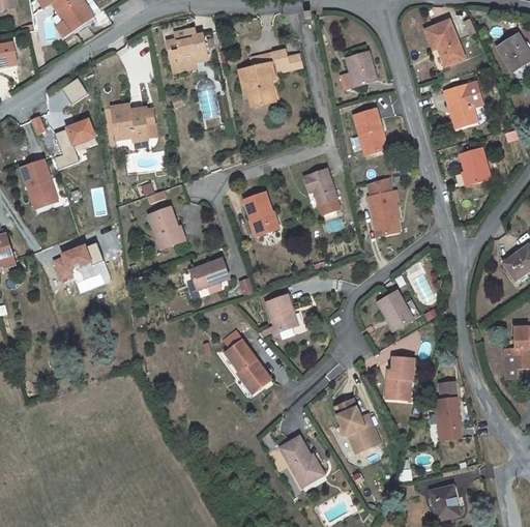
[(39,0),(45,7),(48,5),(47,4),(53,1),(65,20),(71,30),(94,16),(84,0),(39,0)]
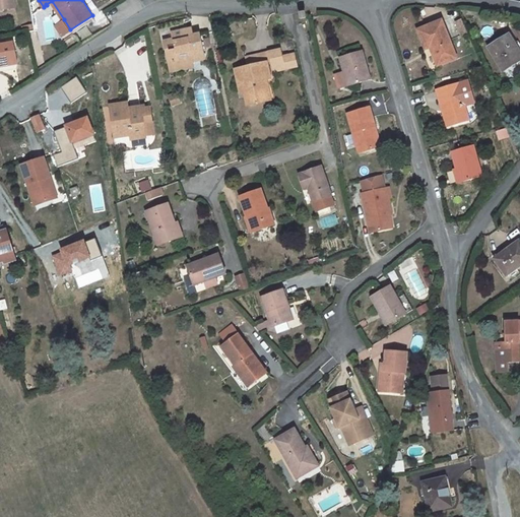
[(460,33),(467,29),(461,17),(455,20),(460,33)]
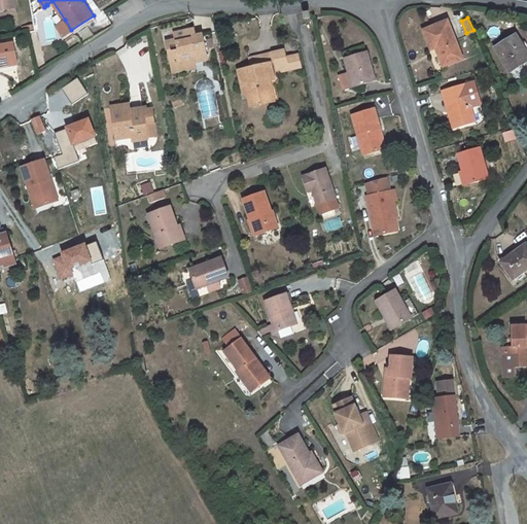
[(446,19),(423,28),(430,47),(435,45),(443,64),(461,57),(446,19)]
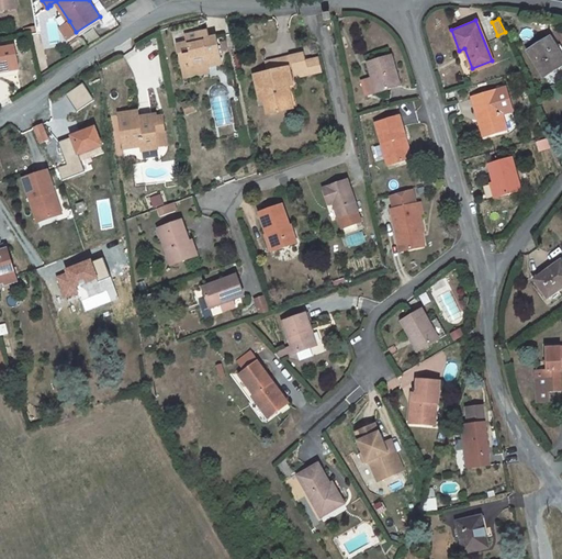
[(69,21),(60,26),(67,37),(76,32),(69,21)]
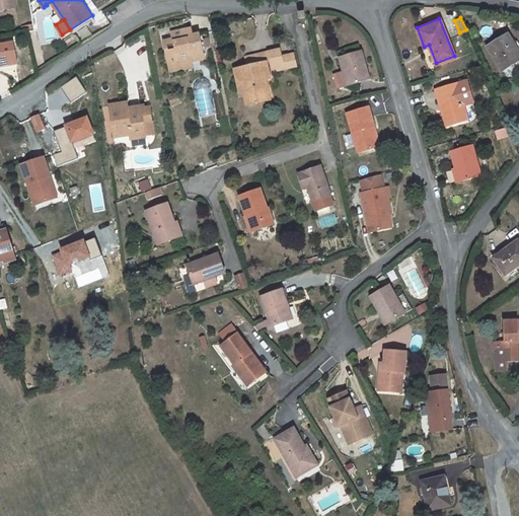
[(193,64),(192,58),(203,56),(198,31),(190,33),(191,25),(172,28),(173,37),(163,39),(169,69),(193,64)]
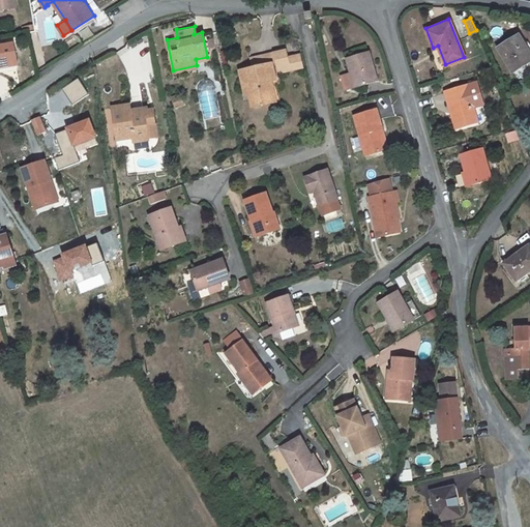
[(512,69),(529,58),(529,53),(518,33),(497,46),(512,69)]
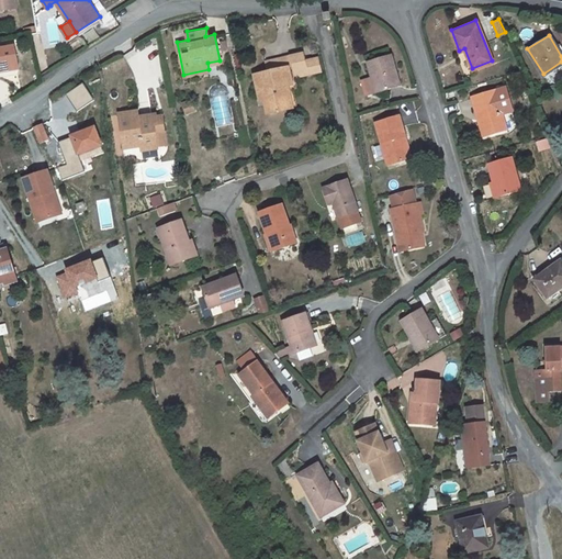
[(0,65),(19,62),(14,44),(6,46),(2,47),(0,46),(0,65)]
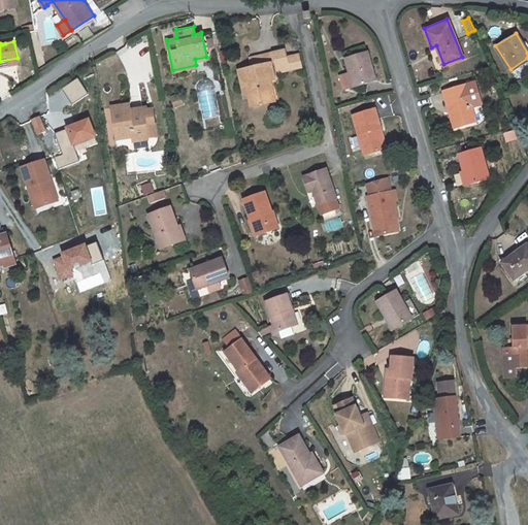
[(273,51),(275,60),(277,70),(302,65),(299,53),(287,56),(286,47),(273,51)]
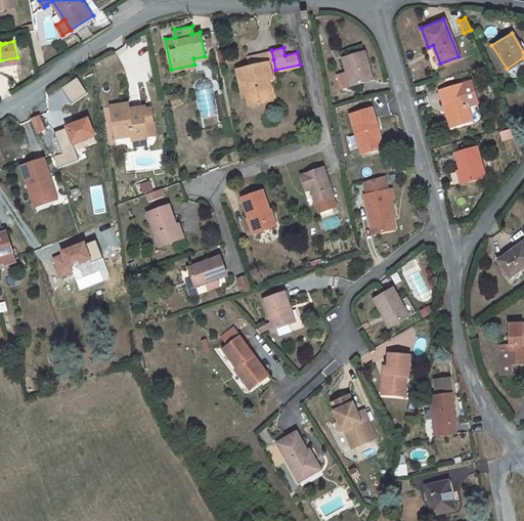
[(364,49),(342,55),(346,70),(338,72),(342,86),(373,77),(364,49)]
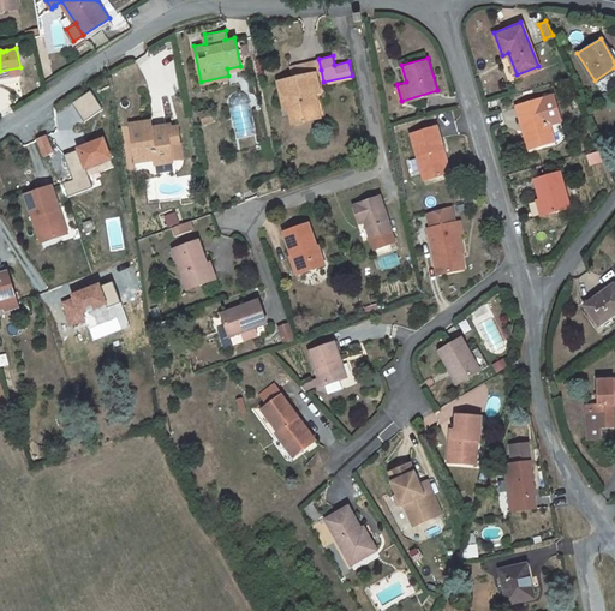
[(318,59),(291,65),(293,76),(316,71),(321,70),(318,59)]
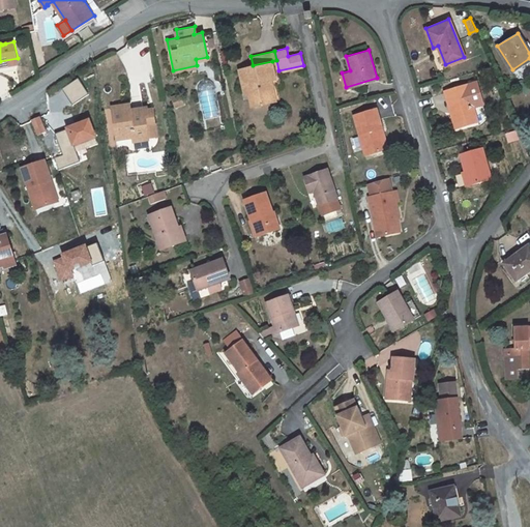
[(0,66),(19,63),(18,58),(0,61),(0,66)]
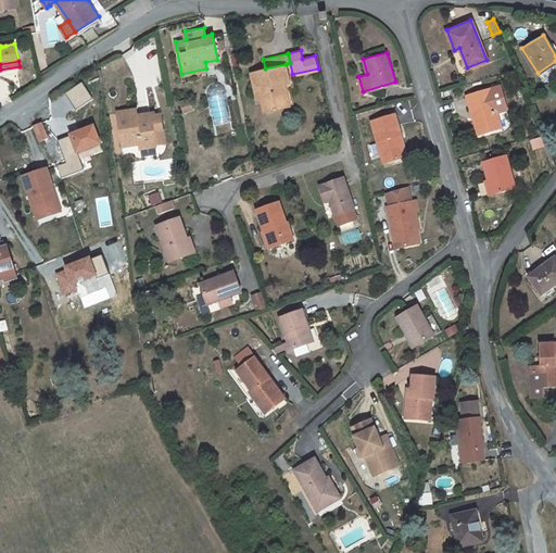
[(286,64),(265,68),(251,71),(255,89),(260,88),(262,97),(264,110),(285,105),(280,84),(285,83),(293,80),(292,74),(288,75),(286,64)]
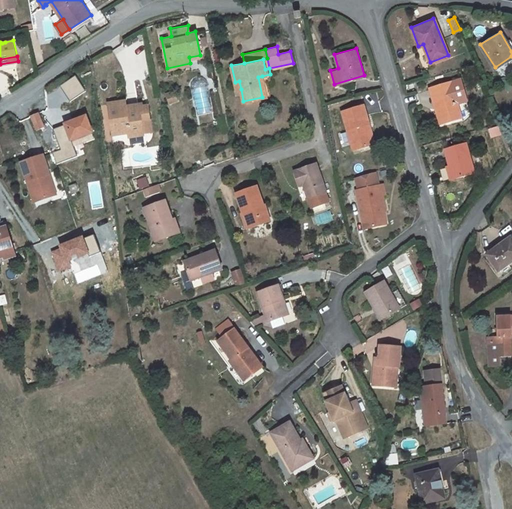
[(474,63),(464,65),(466,73),(472,71),(477,70),(474,63)]
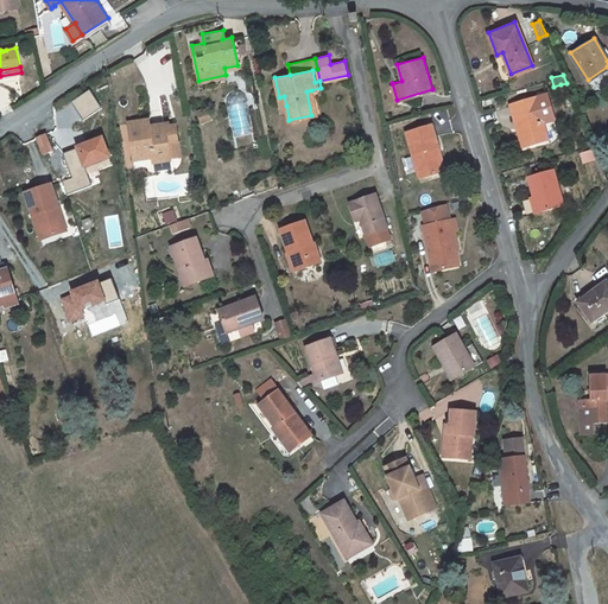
[(571,93),(567,83),(561,84),(565,95),(571,93)]
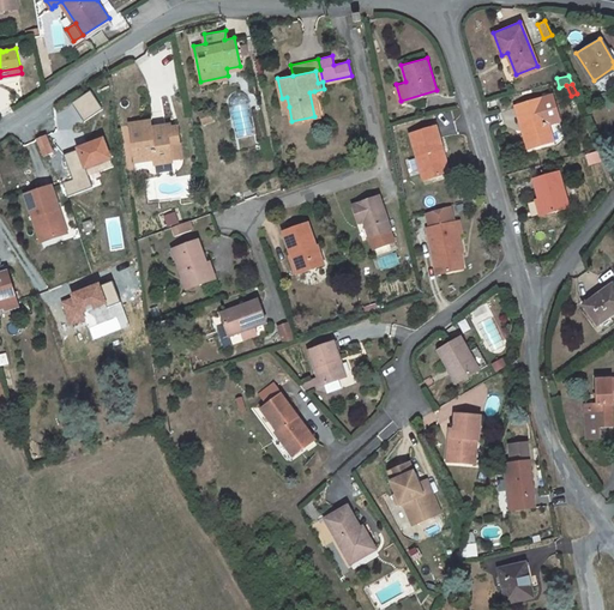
[(309,92),(314,116),(319,115),(314,91),(309,92)]
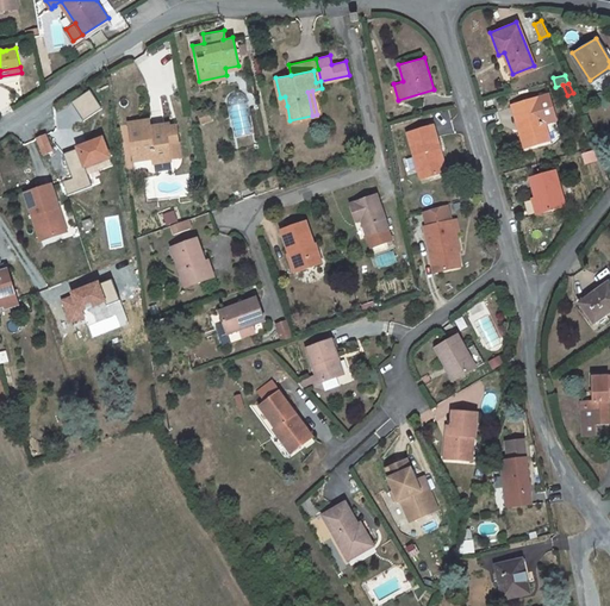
[(537,95),(512,104),(524,145),(549,137),(545,122),(555,118),(548,93),(537,95)]
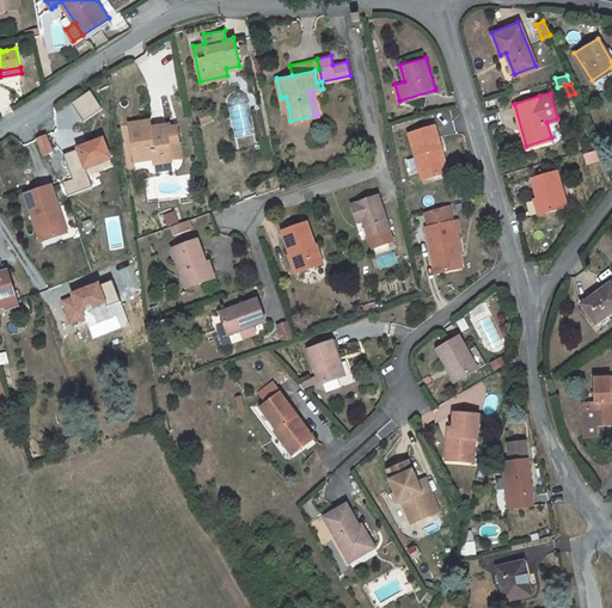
[(204,108),(199,109),(201,121),(212,118),(210,110),(204,111),(204,108)]
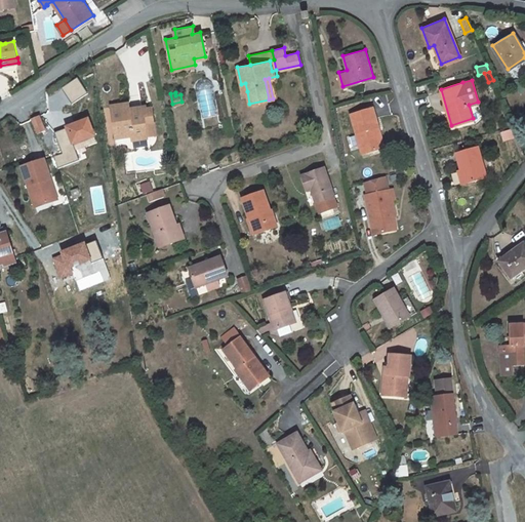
[(145,123),(153,122),(151,106),(129,109),(128,101),(111,104),(116,135),(131,133),(132,137),(147,135),(147,133),(145,123)]
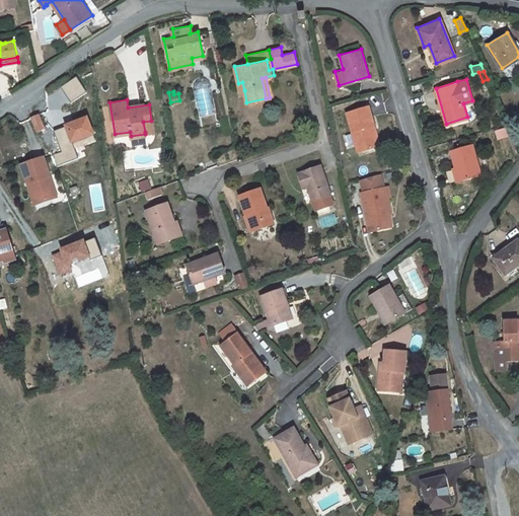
[(368,105),(347,112),(358,149),(379,143),(368,105)]
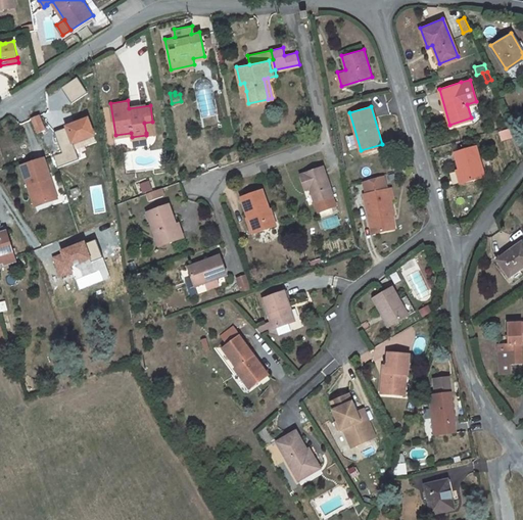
[(39,112),(31,116),(37,130),(45,127),(39,112)]
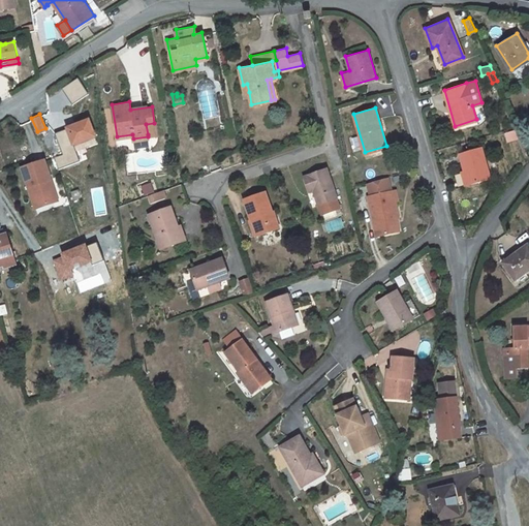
[(148,134),(156,133),(154,123),(146,124),(148,134)]
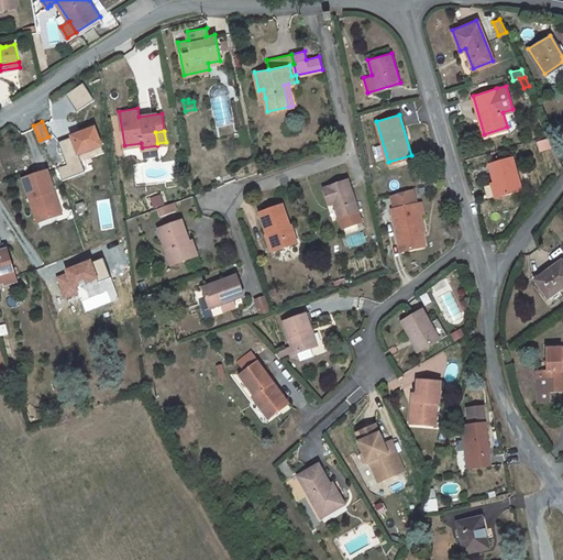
[(512,156),(490,163),(495,180),(499,194),(521,187),(512,156)]
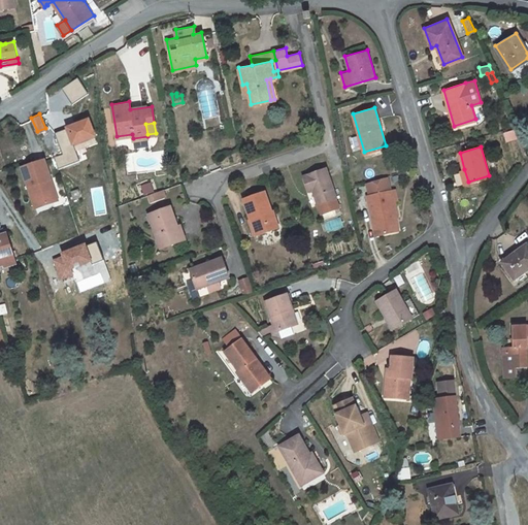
[(44,178),(50,176),(43,158),(22,165),(35,205),(52,200),(44,178)]
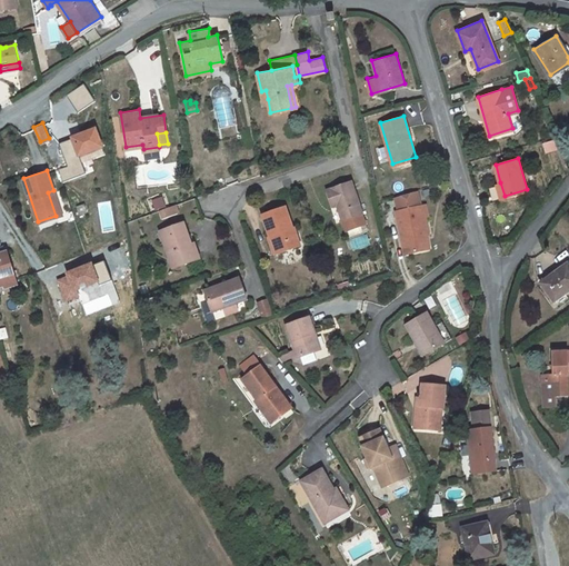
[(346,228),(366,221),(362,210),(351,180),(327,188),(332,204),(337,202),(342,218),(346,228)]
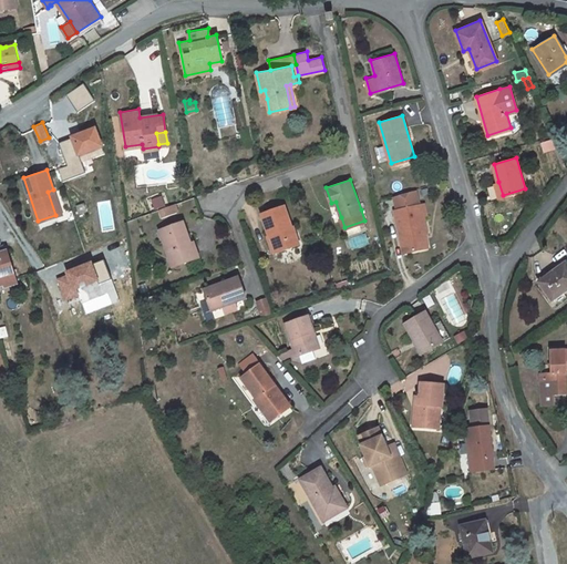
[(394,208),(403,250),(423,246),(420,224),(425,223),(424,213),(426,213),(424,203),(420,203),(416,187),(394,194),(398,208),(394,208)]
